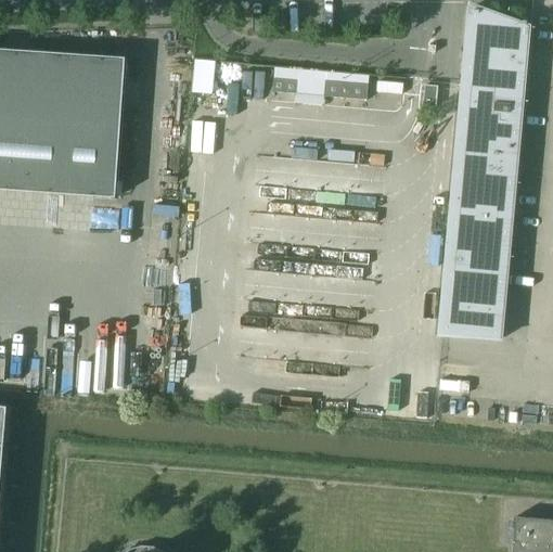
[(526,74),(531,25),(472,5),(466,68),(475,68),(474,81),(459,80),(459,81),(465,82),(442,332),(502,337),(523,118),(525,88),(527,88),(527,87),(524,87),(525,73),(526,74)]
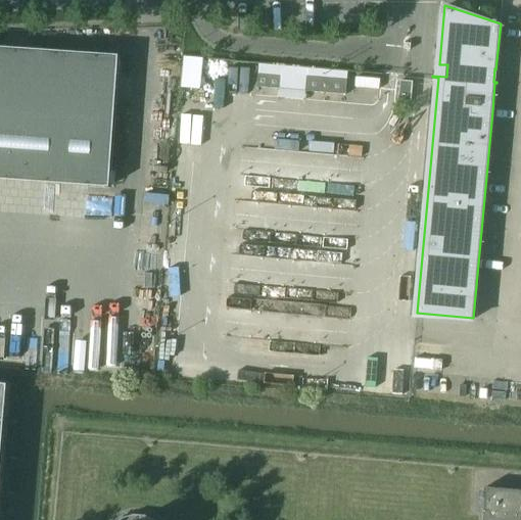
[(0,177),(109,185),(119,53),(0,45),(0,177)]
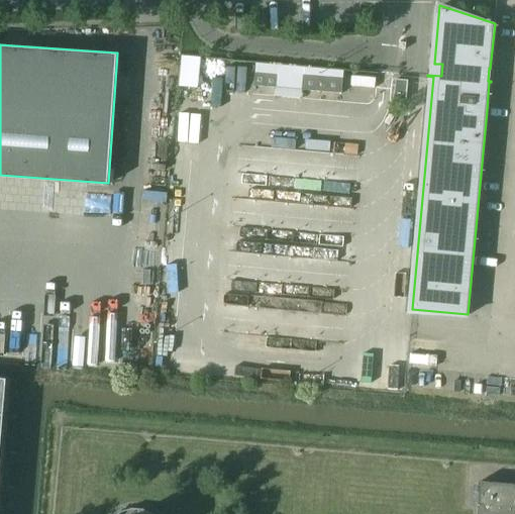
[(277,86),(278,74),(255,72),(254,84),(277,86)]
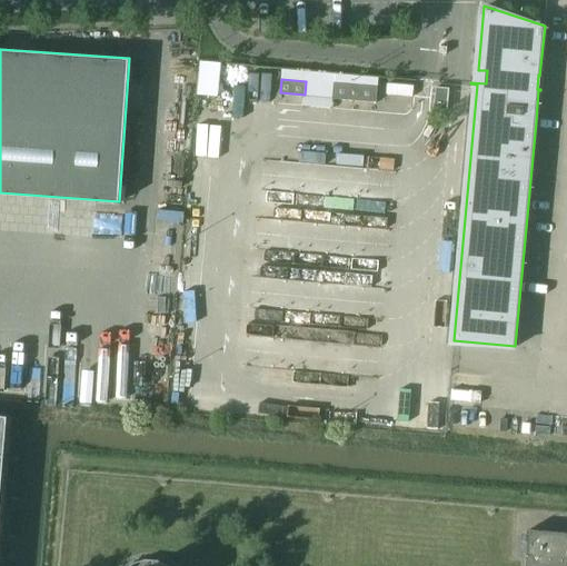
[(378,100),(379,85),(335,81),(334,97),(378,100)]
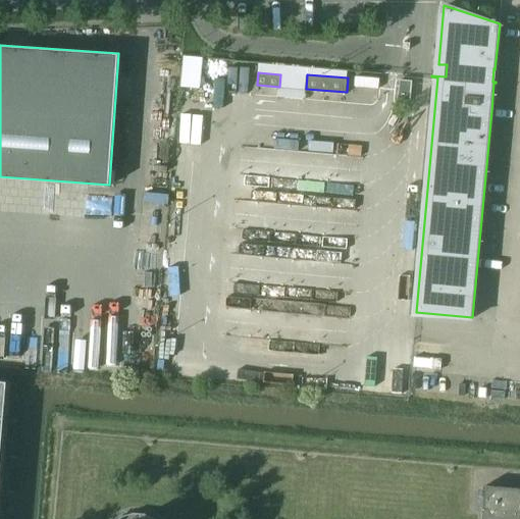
[(411,99),(413,80),(401,79),(399,98),(411,99)]
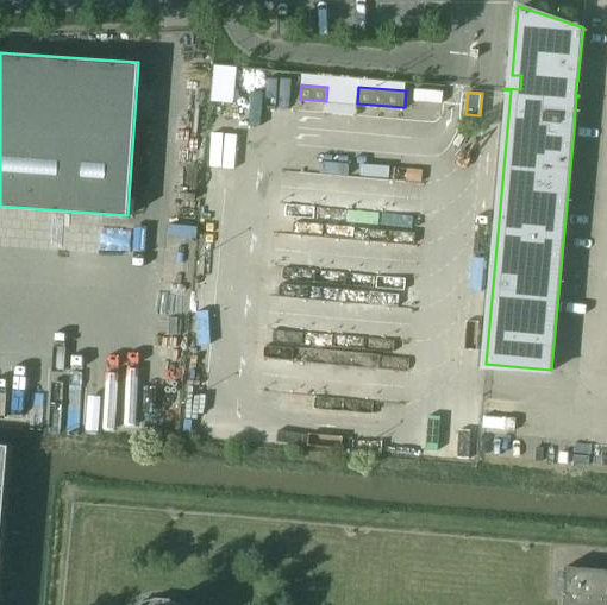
[(606,568),(568,565),(564,603),(595,604),(606,604),(606,568)]
